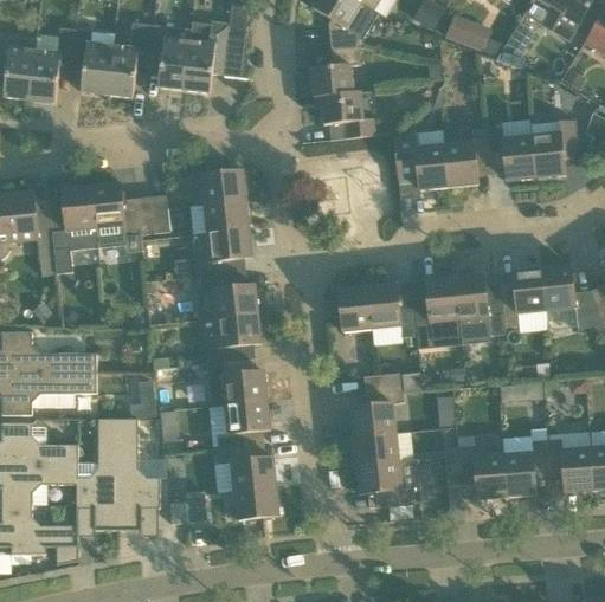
[(210,21),(210,30),(191,27),(191,28),(184,90),(210,92),(212,65),(225,66),(227,38),(246,40),(246,18),(251,0),(231,0),(227,24),(210,21)]
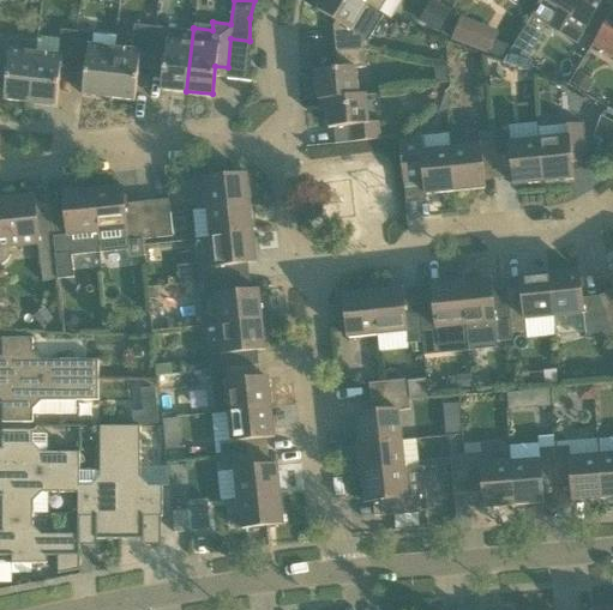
[(331,24),(335,49),(364,47),(368,48),(367,37),(383,13),(378,10),(366,2),(366,4),(360,0),(320,0),(317,7),(335,18),(331,24)]
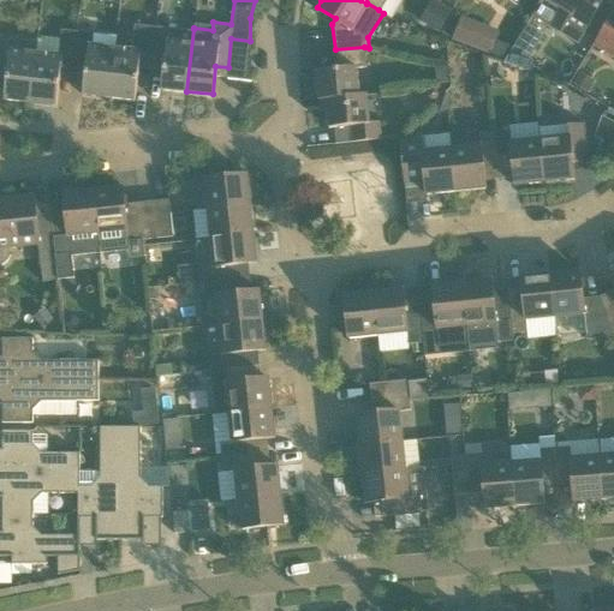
[(361,0),(367,4),(367,3),(379,10),(383,0),(361,0)]
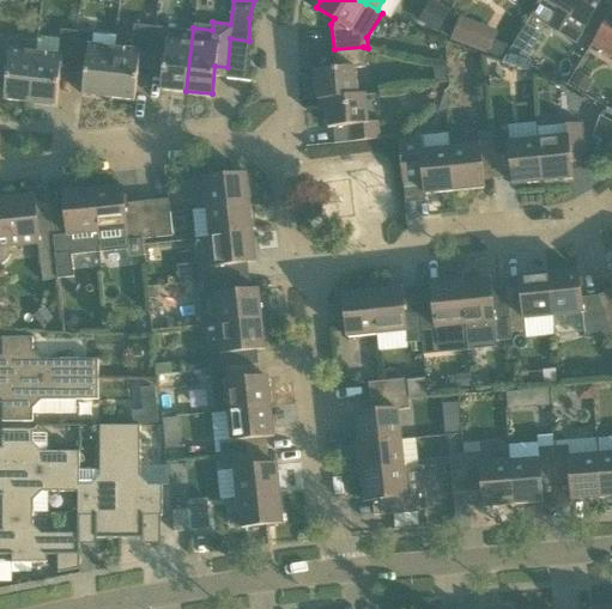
[(418,20),(438,26),(446,4),(432,0),(423,0),(418,20)]
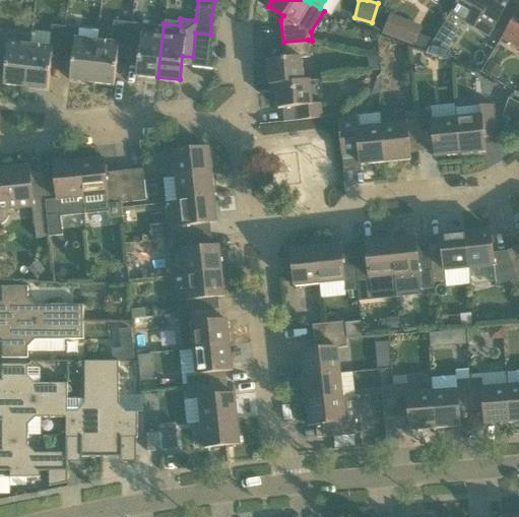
[(490,30),(496,20),(507,0),(455,0),(449,10),(473,25),(475,22),(490,30)]
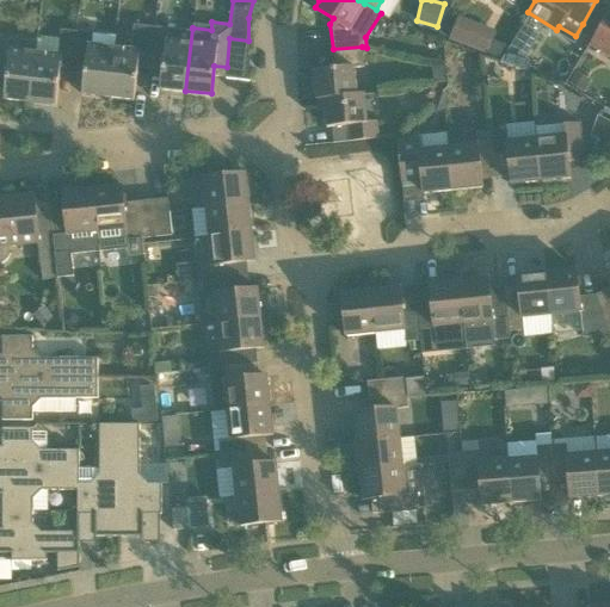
[(589,42),(609,55),(609,6),(609,7),(589,42)]
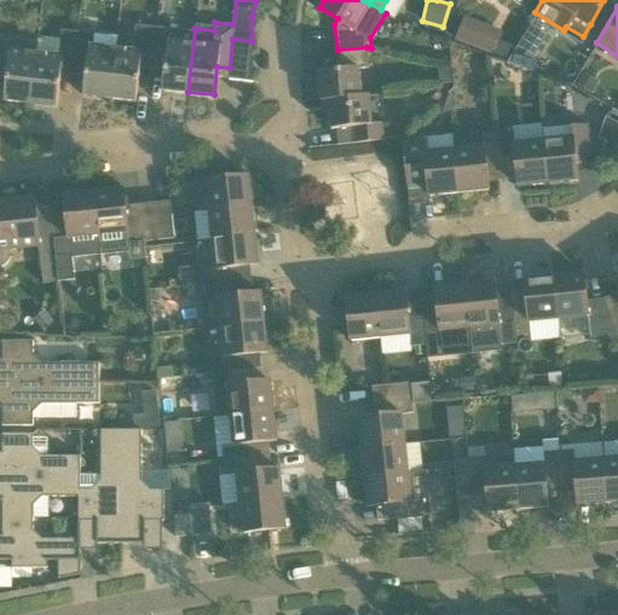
[(463,13),(454,36),(491,51),(501,28),(463,13)]
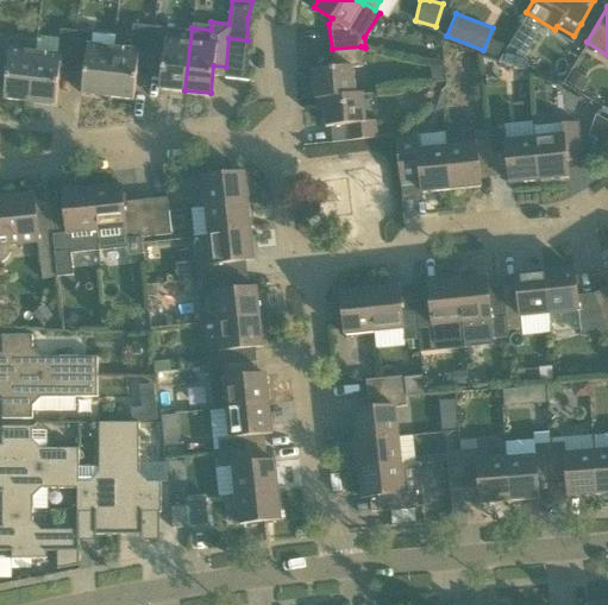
[(521,20),(506,46),(499,60),(522,65),(527,57),(524,56),(539,30),(521,20)]
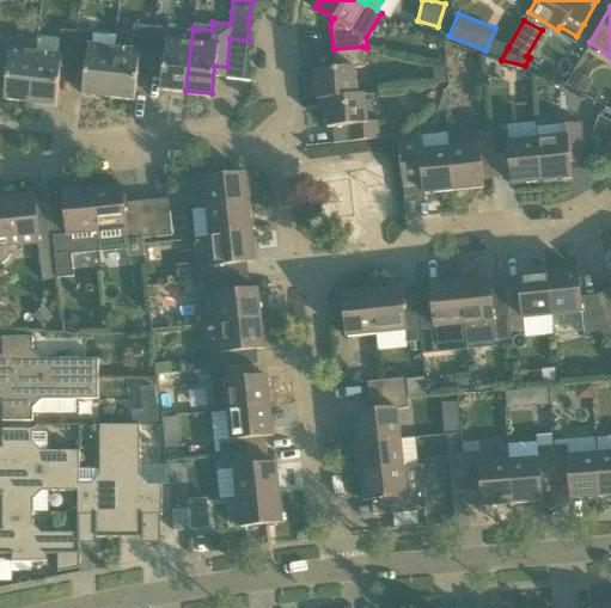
[(138,57),(150,59),(154,24),(133,22),(129,47),(112,45),(107,94),(133,98),(138,57)]
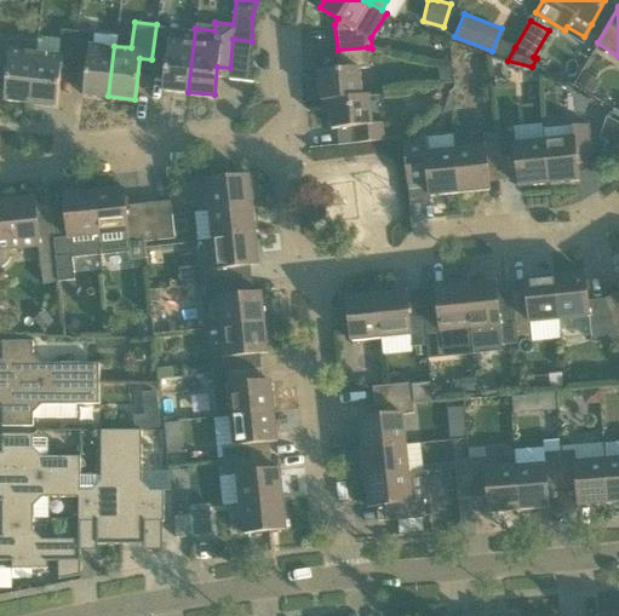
[(161,88),(188,92),(195,29),(156,24),(152,59),(165,61),(161,88)]
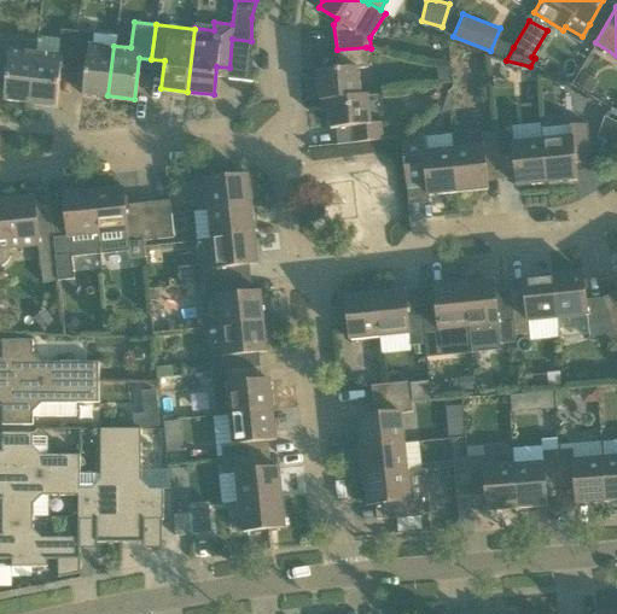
[(60,63),(73,64),(77,29),(60,28),(58,53),(35,51),(29,101),(56,104),(60,63)]
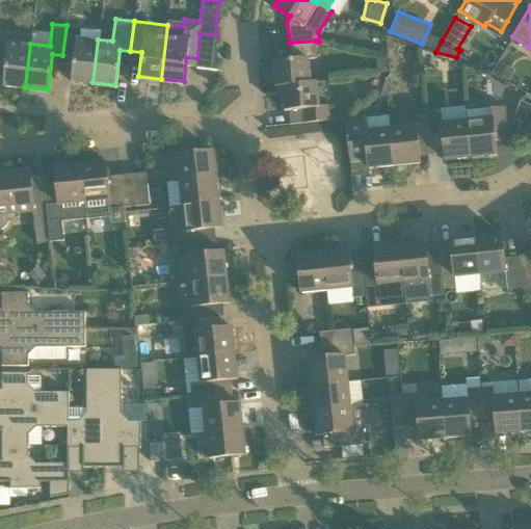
[(93,82),(98,40),(100,29),(80,27),(67,25),(62,55),(73,56),(71,80),(93,82)]
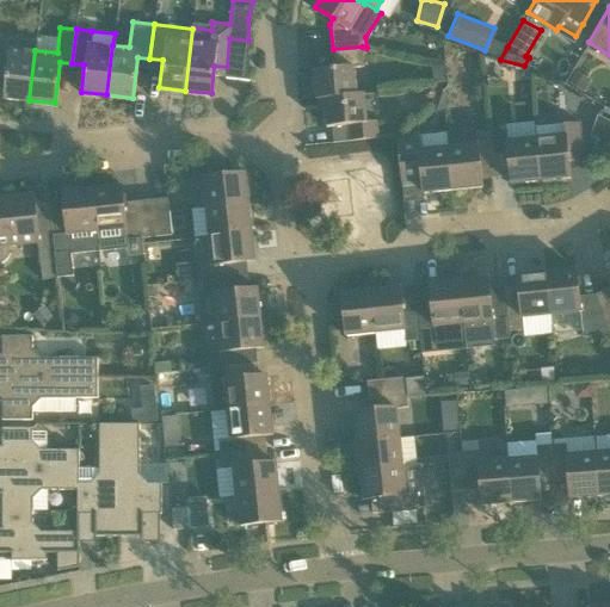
[(29,100),(35,50),(36,39),(0,35),(0,76),(5,78),(2,97),(29,100)]
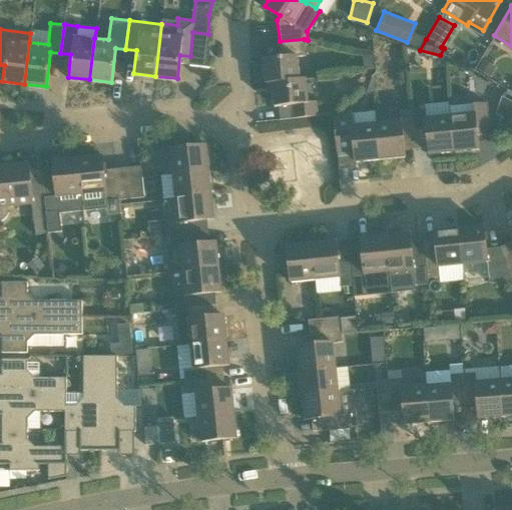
[(266,82),(272,81),(299,78),(296,55),(305,54),(304,39),(280,41),(281,55),(263,57),(266,82)]
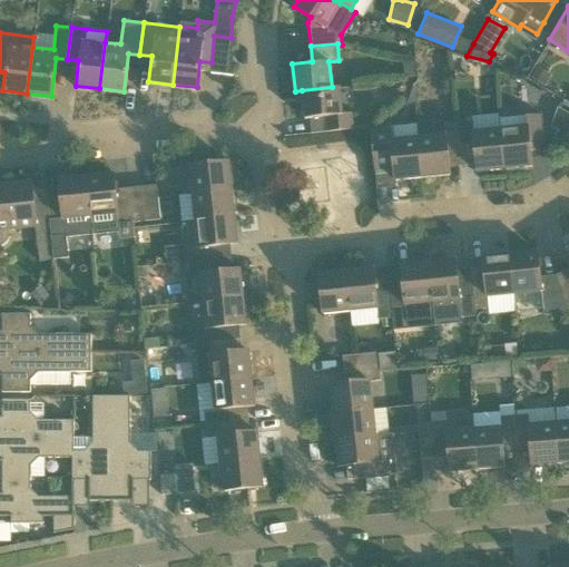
[(412,58),(400,59),(401,74),(413,72),(412,58)]
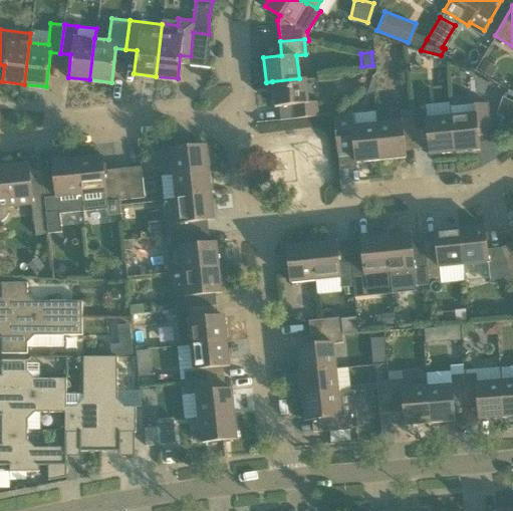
[(305,77),(299,78),(272,81),(274,105),(278,104),(280,118),(317,114),(316,100),(307,100),(305,77)]
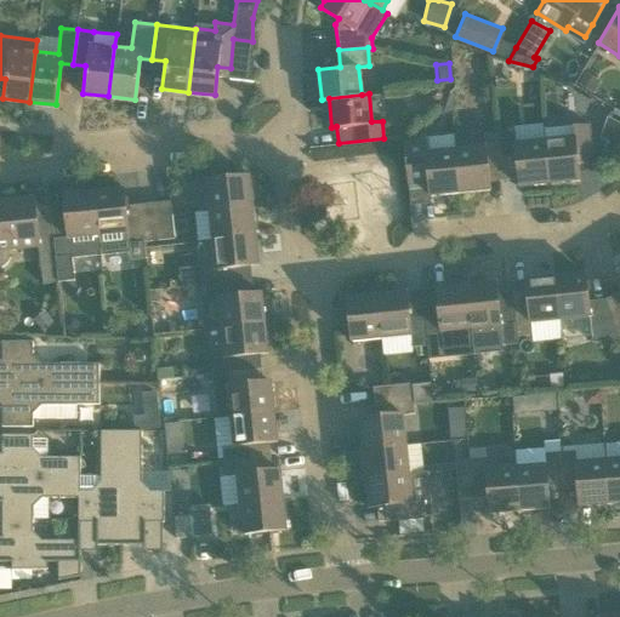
[(603,150),(616,150),(619,143),(619,120),(608,115),(601,136),(608,140),(603,150)]
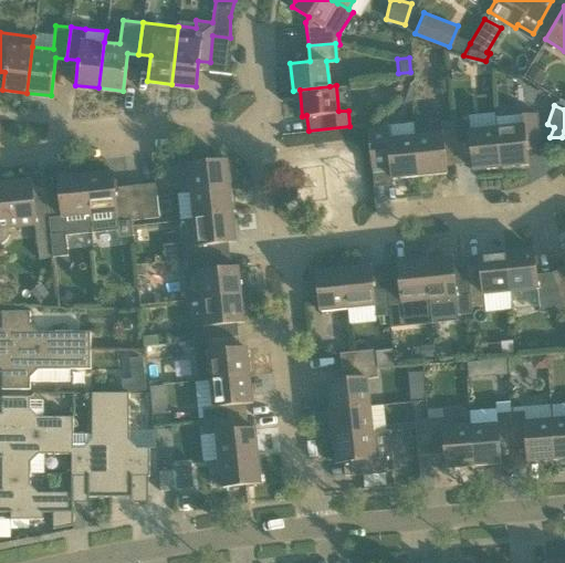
[(523,123),(495,126),(500,166),(527,163),(525,148),(540,146),(536,112),(522,113),(523,123)]
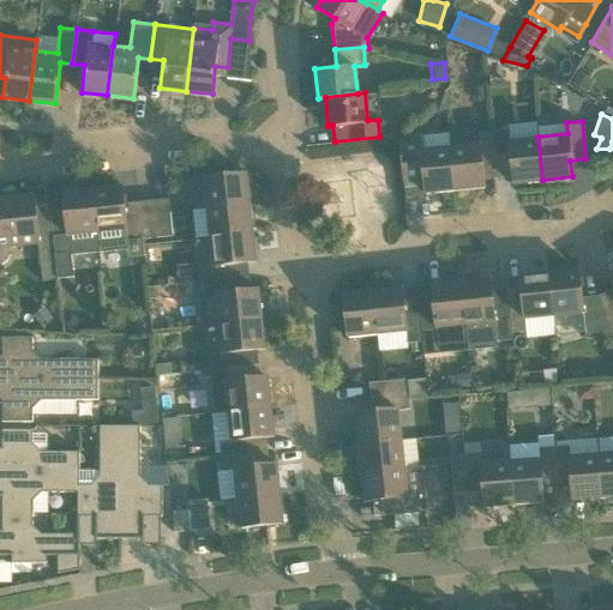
[(512,183),(542,180),(538,137),(509,140),(508,128),(492,130),(497,168),(511,167),(512,183)]
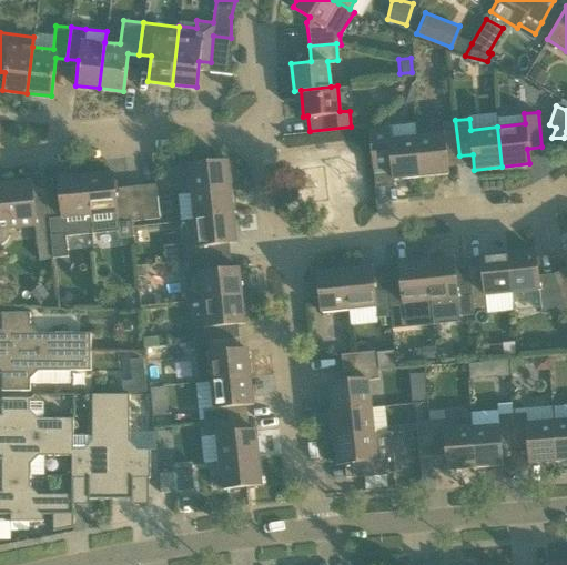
[(459,155),(455,120),(442,122),(443,132),(416,135),(419,175),(447,172),(446,157),(459,155)]
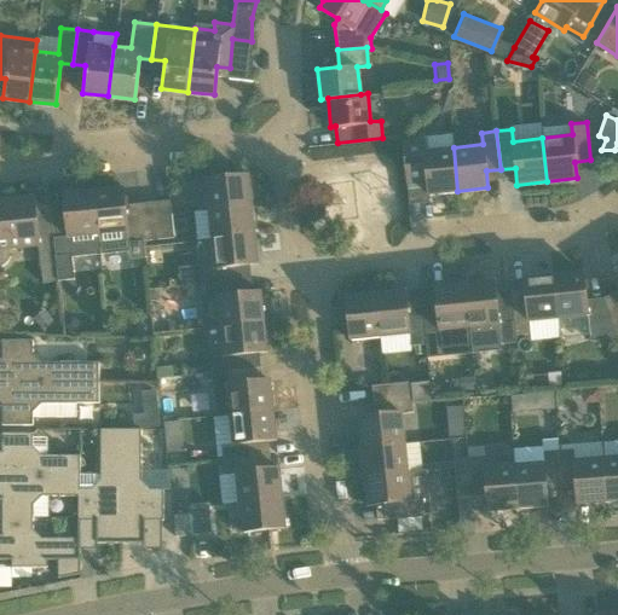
[(423,138),(402,140),(408,198),(409,198),(408,189),(427,186),(428,193),(457,191),(454,148),(425,150),(423,138)]
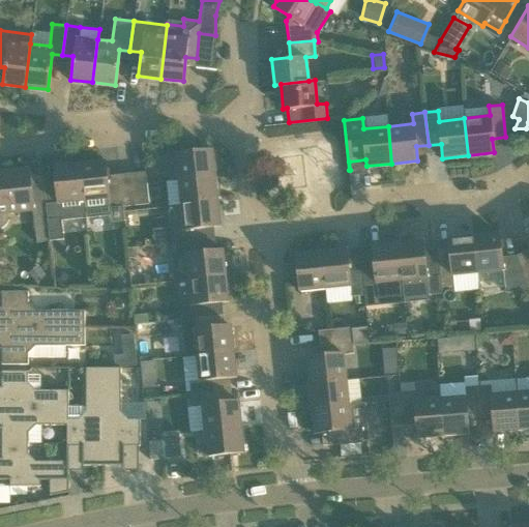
[(175,152),(178,178),(214,174),(212,149),(175,152)]
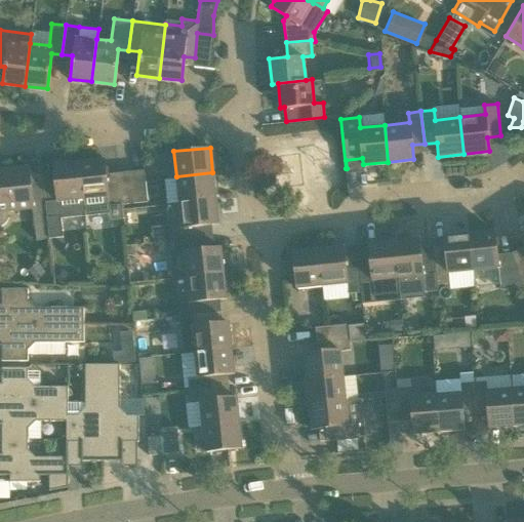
[(121,203),(118,171),(106,172),(104,158),(79,161),(82,198),(84,214),(85,214),(85,212),(110,209),(110,204),(121,203)]
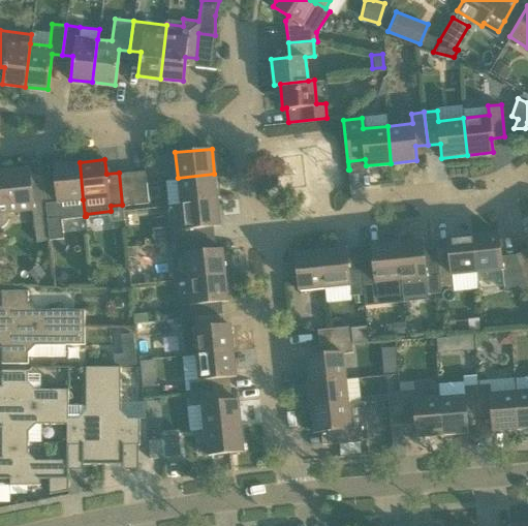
[(83,199),(80,162),(54,164),(55,179),(42,180),(45,213),(59,212),(58,202),(83,199)]
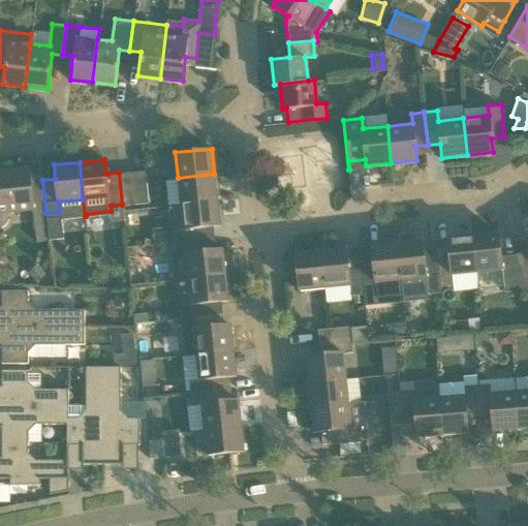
[(7,210),(22,209),(32,208),(35,240),(49,239),(45,213),(42,180),(30,181),(29,167),(0,169),(0,225),(1,225),(3,224),(5,223),(6,221),(7,220),(7,218),(8,216),(7,210)]
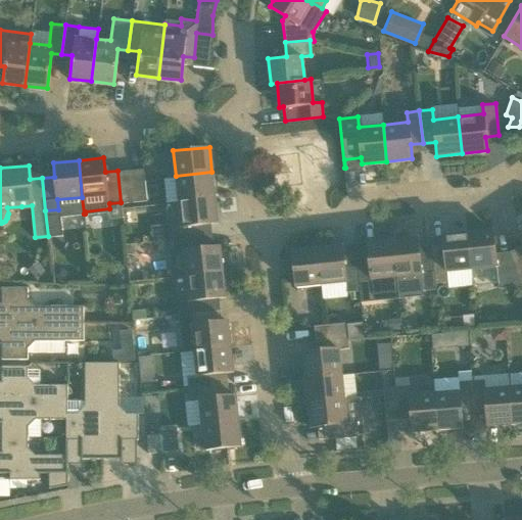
[(130,169),(133,200),(146,199),(143,168),(130,169)]
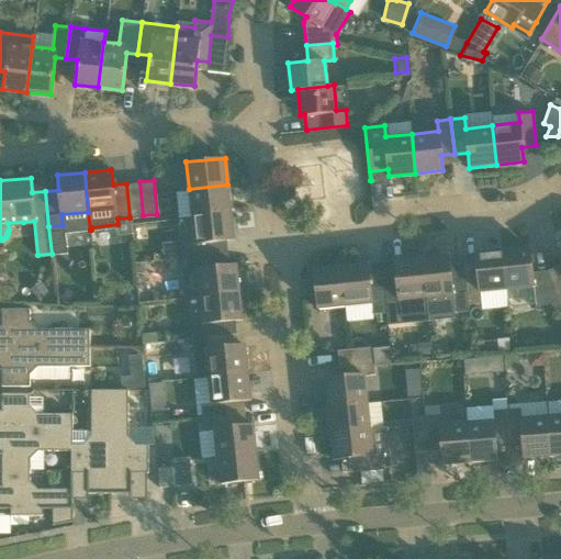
[(143,215),(139,181),(126,183),(130,217),(143,215)]
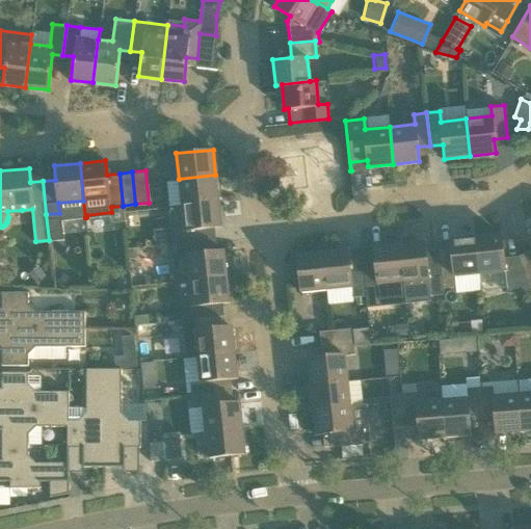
[(181,204),(218,200),(215,175),(179,179),(181,204)]
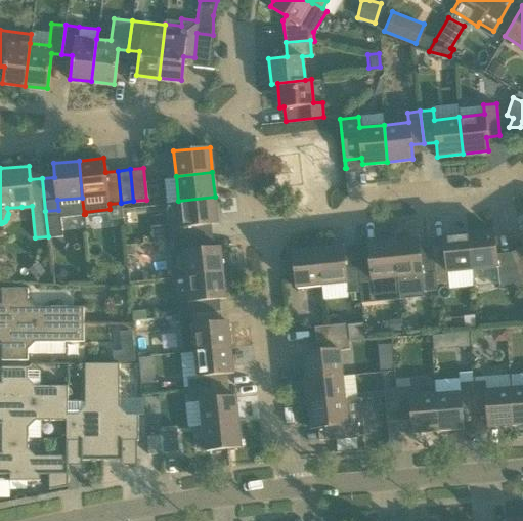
[(171,226),(172,239),(205,235),(204,223),(218,222),(215,197),(178,201),(181,225),(171,226)]
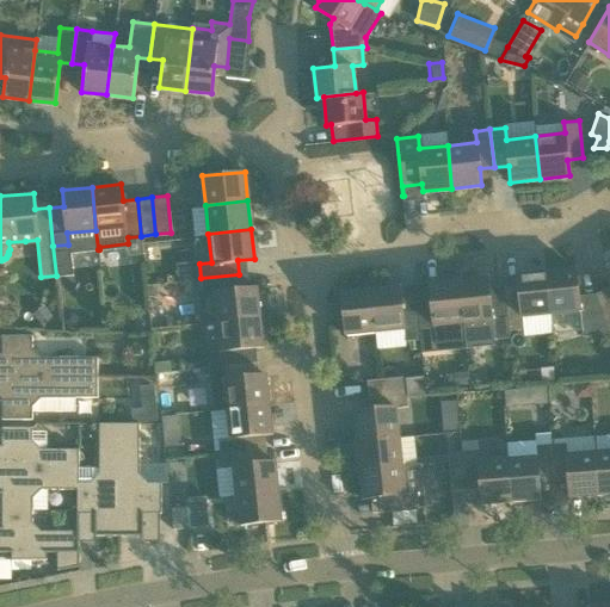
[(575,267),(546,270),(550,313),(579,310),(581,335),(609,332),(598,301),(579,302),(575,267)]
